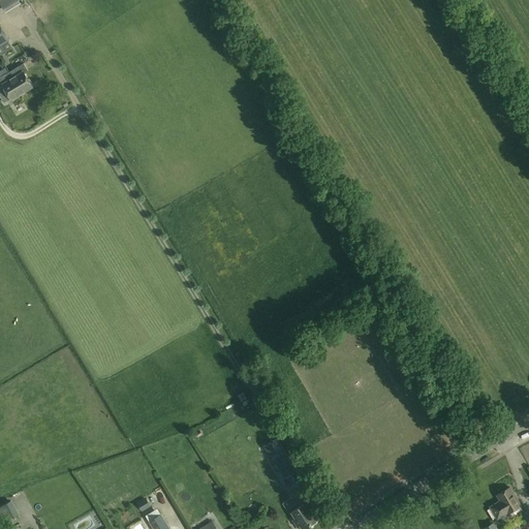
[(0,3),(6,12),(22,2),(19,0),(1,0),(0,1),(0,3)]
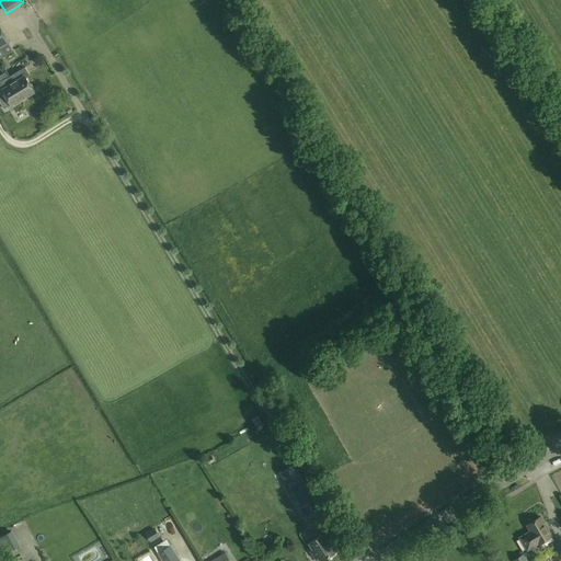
[(0,48),(11,43),(0,25),(0,48)]
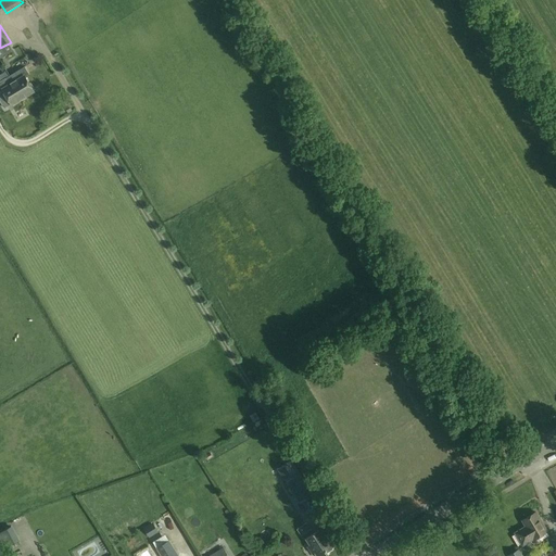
[(25,66),(8,77),(15,91),(21,88),(26,97),(35,91),(26,77),(29,75),(25,66)]
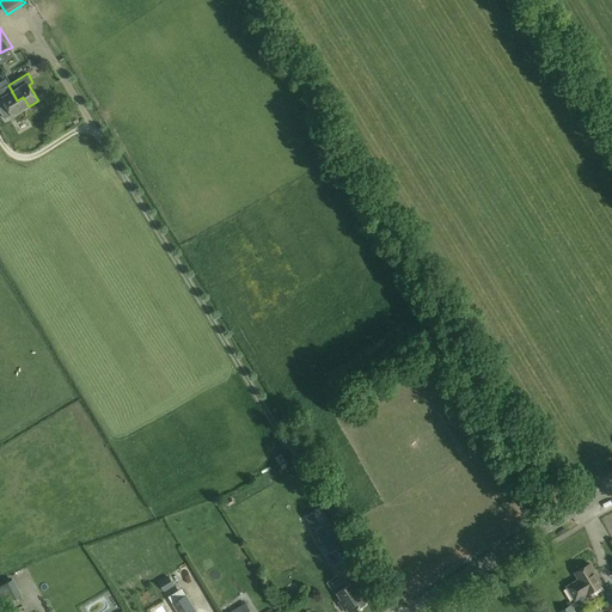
[(17,101),(8,85),(0,90),(0,99),(1,102),(4,101),(13,115),(29,106),(23,97),(17,101)]
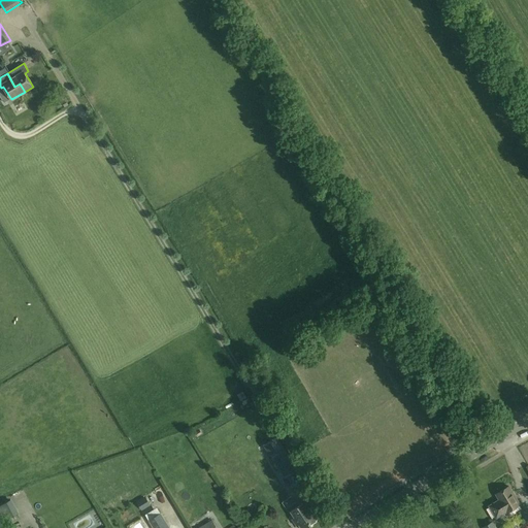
[(285,479),(298,469),(285,448),(276,435),(262,444),(270,457),(271,456),(285,479)]
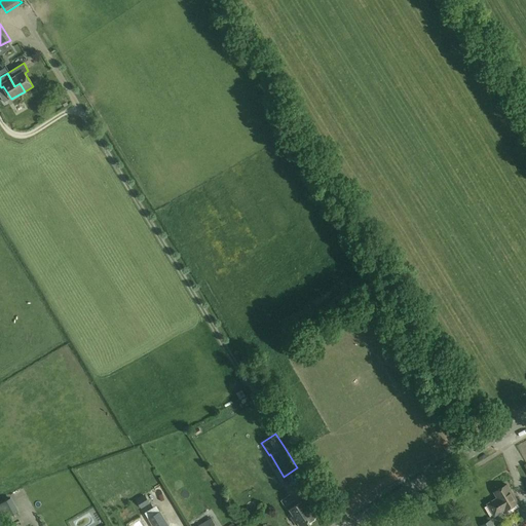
[(228,454),(239,463),(243,458),(233,449),(228,454)]
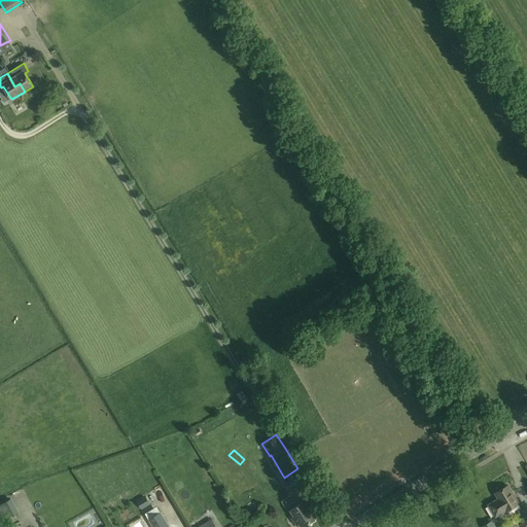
[(175,491),(183,489),(181,482),(174,483),(175,491)]
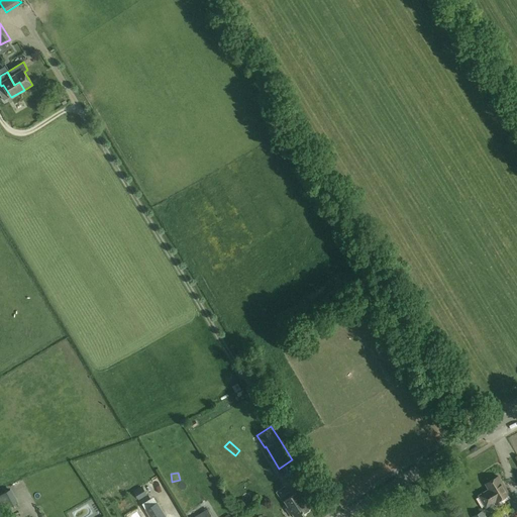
[(489,489),(479,495),(487,507),(496,501),(496,502),(509,494),(499,476),(486,484),(489,489)]
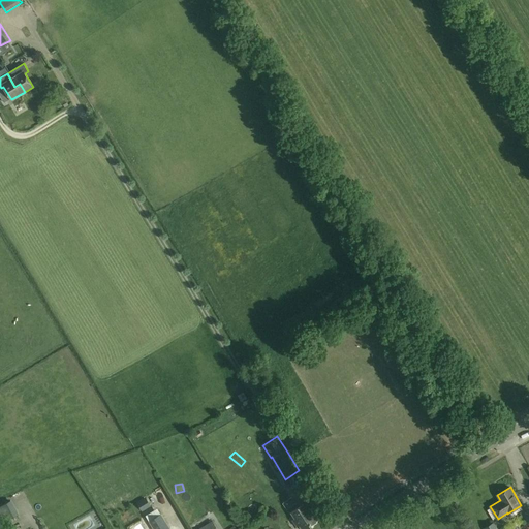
[(146,497),(136,503),(142,511),(151,506),(146,497)]
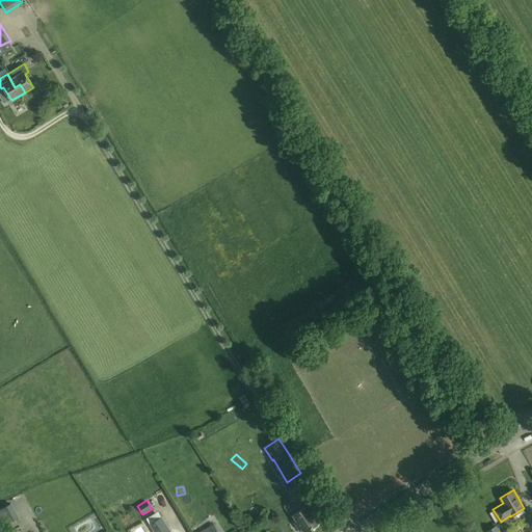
[(18,519),(10,505),(0,509),(0,519),(3,526),(18,519)]
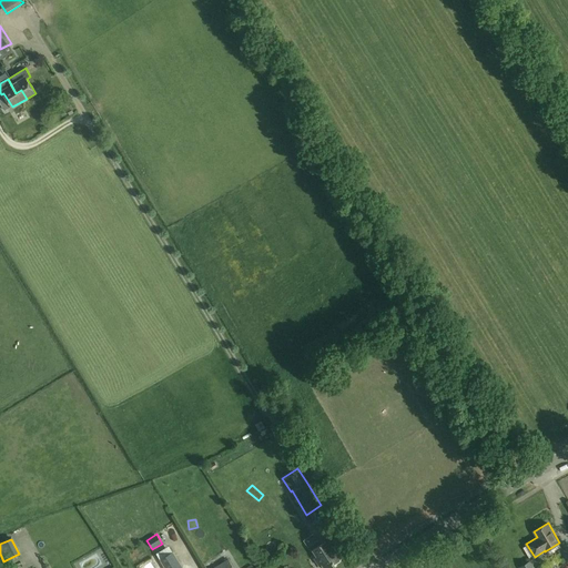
[(314,550),(317,556),(316,559),(318,564),(322,564),(325,567),(331,567),(335,566),(333,563),(341,558),(328,540),(314,550)]
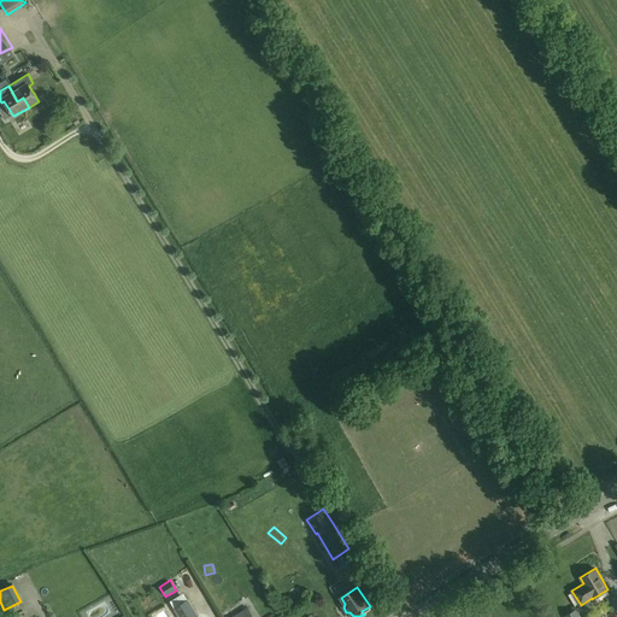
[(199,616),(188,599),(174,609),(178,616),(199,616)]
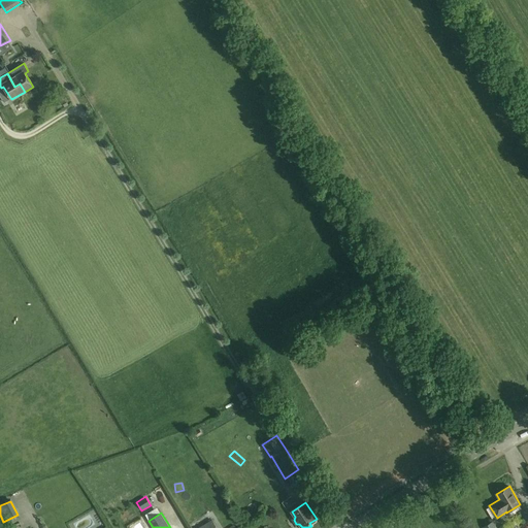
All buildings are outlined.
